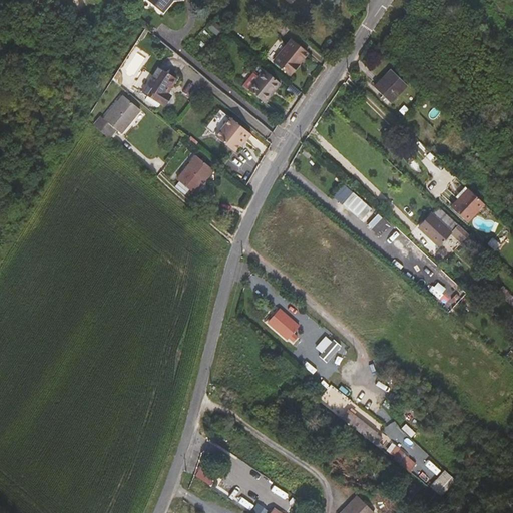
[(147,0),(162,12),(172,0),(147,0)]
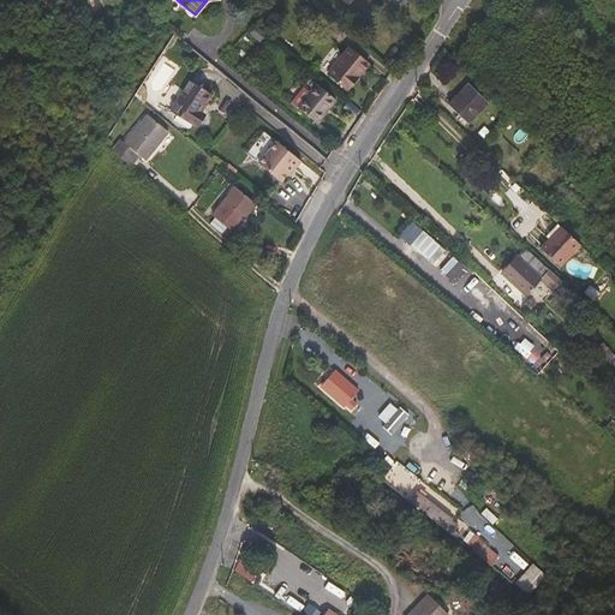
[(267,34),(256,24),(249,34),(260,42),(267,34)]
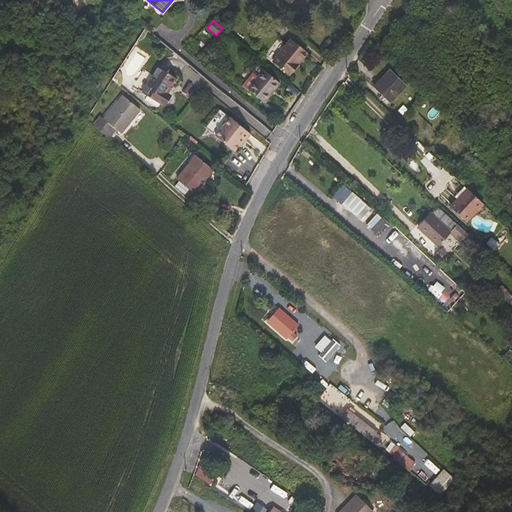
[(307,53),(291,39),(273,61),(290,75),(307,53)]
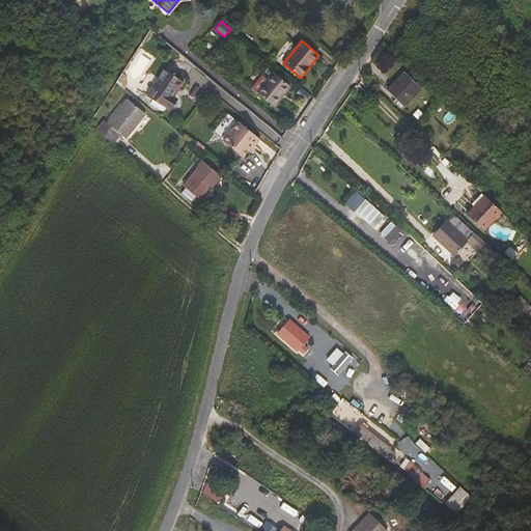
[(168,109),(176,96),(174,95),(184,81),(164,70),(147,95),(168,109)]
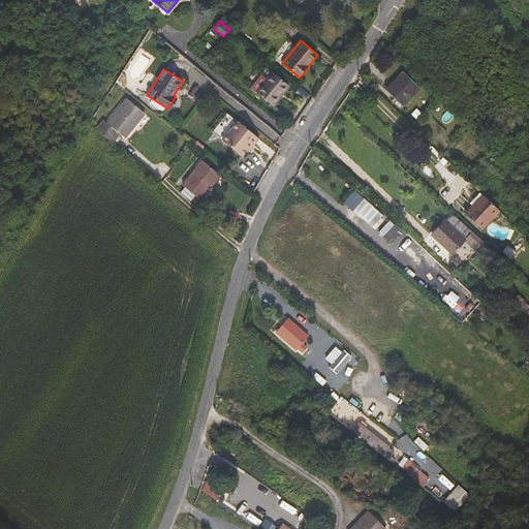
[(273,71),(267,79),(256,92),(273,105),(289,86),(273,71)]
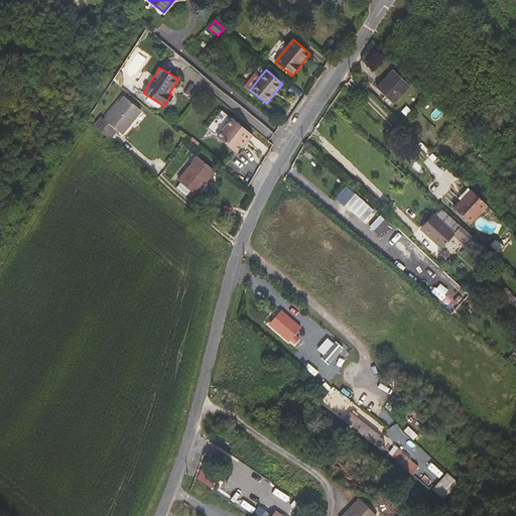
[(410,86),(394,70),(377,87),(393,103),(410,86)]
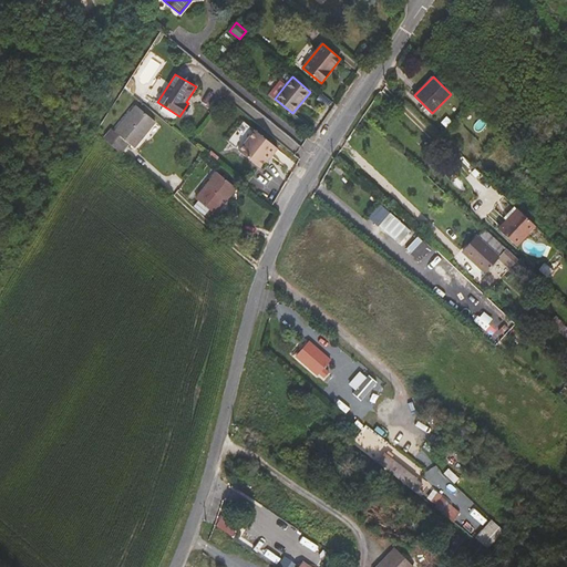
[(275,99),(286,84),(280,80),(269,94),(275,99)]
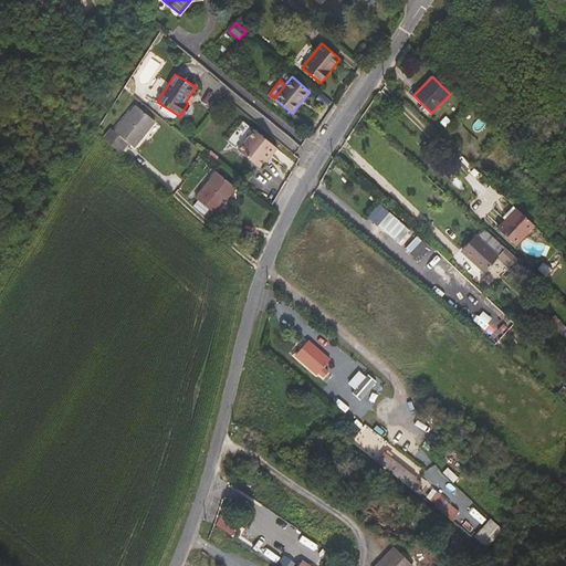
[(190,105),(188,103),(179,116),(182,118),(190,105)]
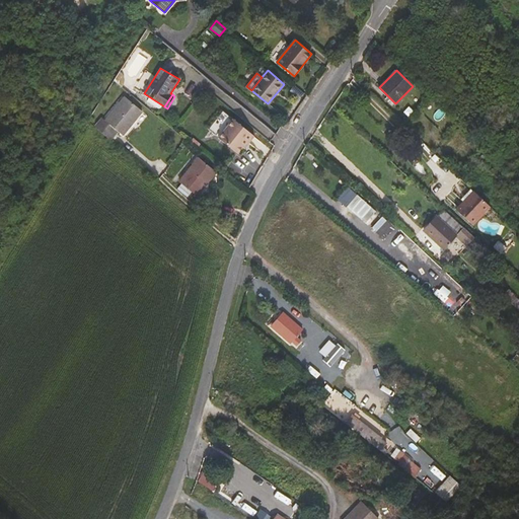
[(114,128),(119,132),(123,135),(142,110),(125,96),(105,121),(102,119),(95,127),(106,137),(114,128)]
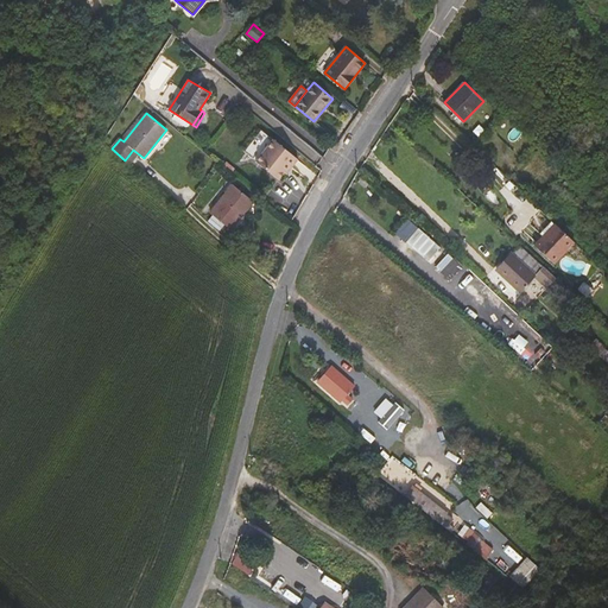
[(260,156),(273,139),(266,134),(254,151),(260,156)]
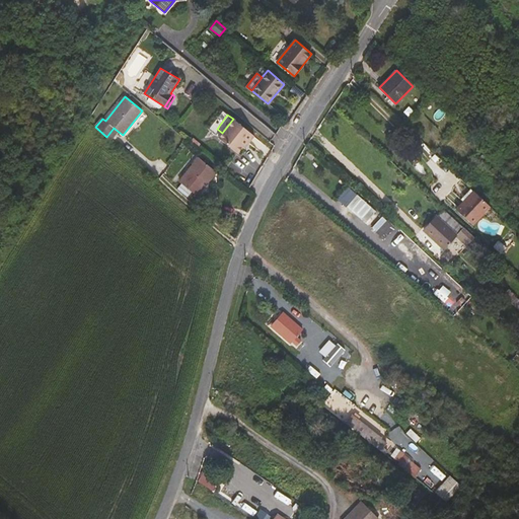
[(254,136),(233,119),(222,133),(218,138),(238,153),(243,147),(244,148),(254,136)]
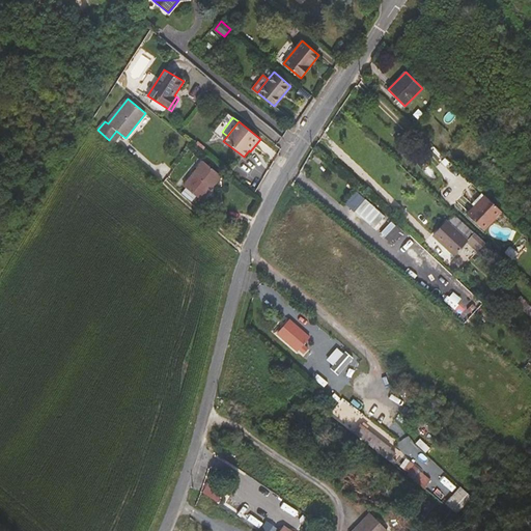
[(109,140),(114,143),(121,135),(116,131),(109,140)]
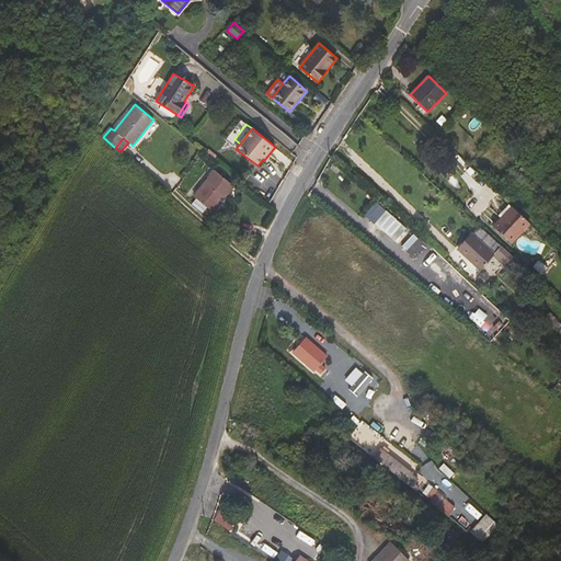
[(196,198),(207,207),(213,212),(233,185),(215,171),(194,196),(196,198)]
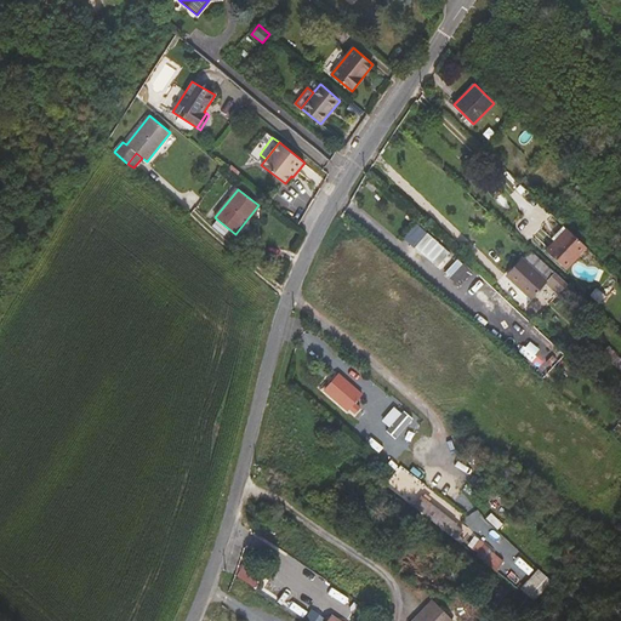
[(224,235),(229,229),(217,220),(212,226),(224,235)]
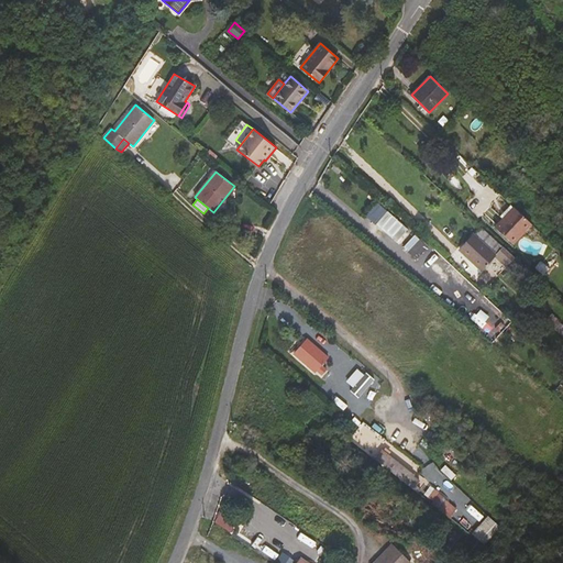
[(512,244),(532,224),(511,205),(500,217),(503,218),(495,227),(512,244)]
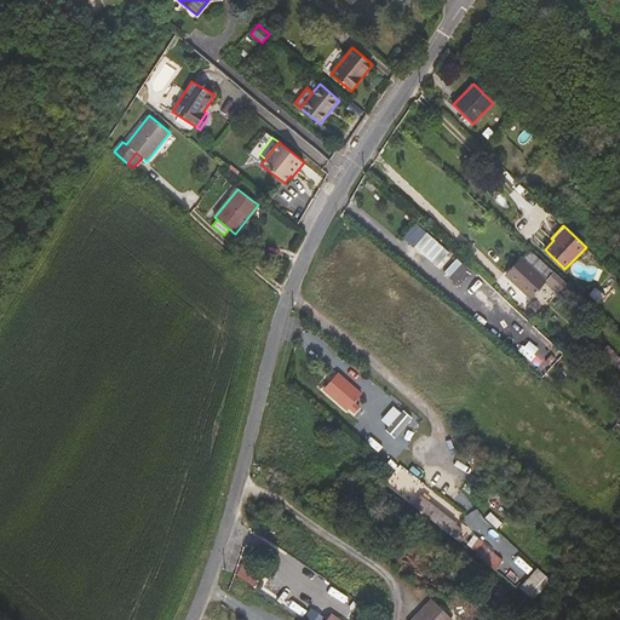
[(436,265),(449,251),(426,230),(413,245),(436,265)]
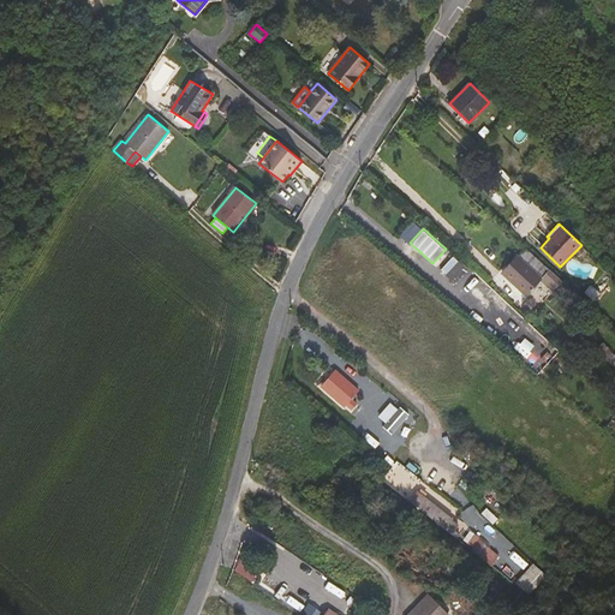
[(543,276),(550,269),(526,248),(519,255),(543,276)]
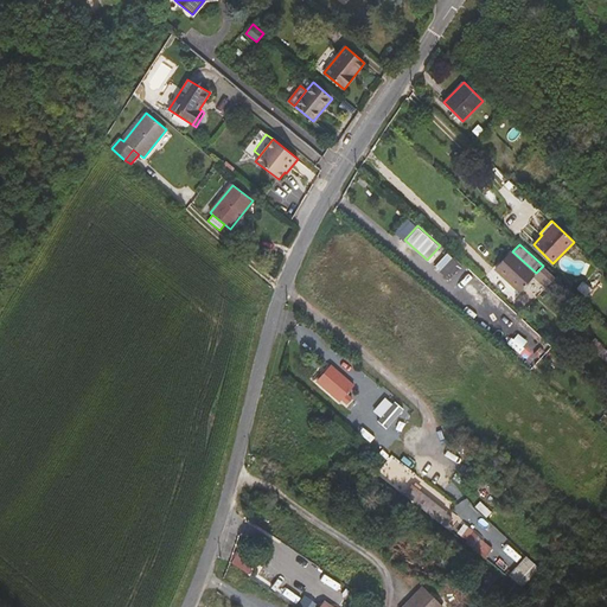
[(436,263),(448,276),(461,264),(448,251),(436,263)]
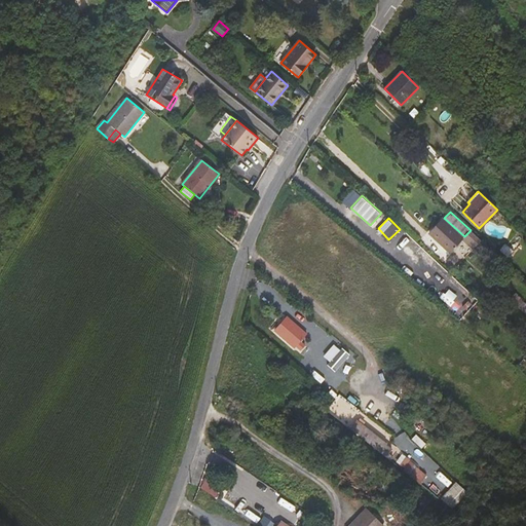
[(473,249),(481,240),(471,230),(464,236),(444,218),(430,232),(450,251),(453,248),(462,238),(473,249)]
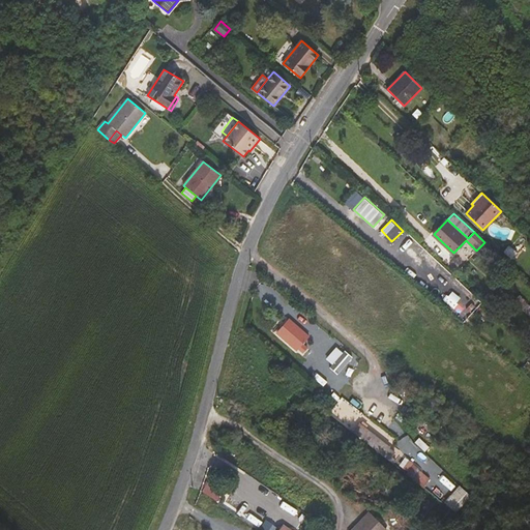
[(468,260),(476,251),(466,240),(457,249),(468,260)]
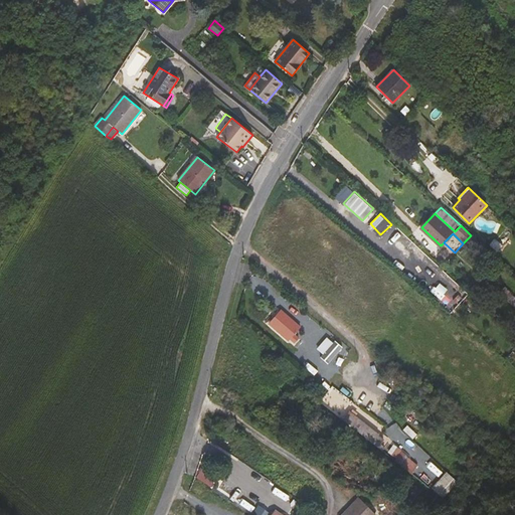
[(503,249),(501,248),(503,245),(495,238),(489,244),(498,252),(499,251),(501,252),(503,249)]
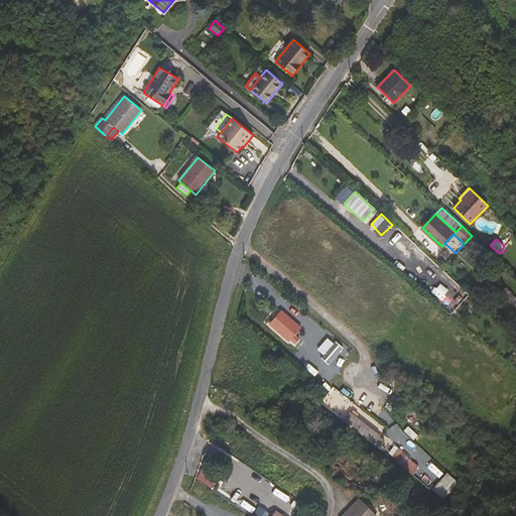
[(274,314),(272,312),(260,326),(264,329),(274,314)]
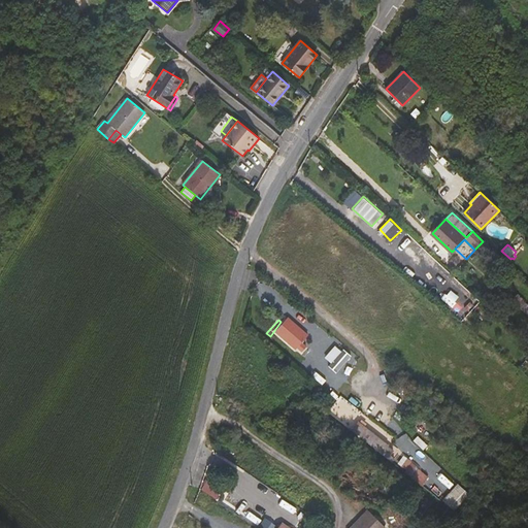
[(281,322),(270,336),(286,351),(289,347),(293,351),(302,339),(281,322)]
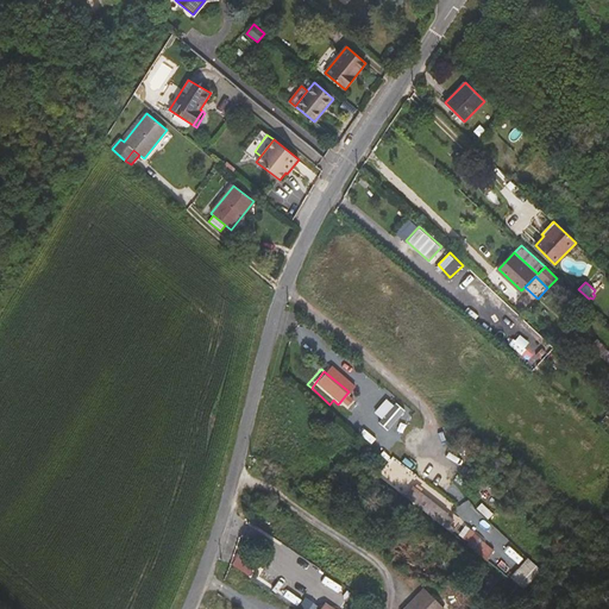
[(372,413),(390,427),(405,409),(387,395),(372,413)]
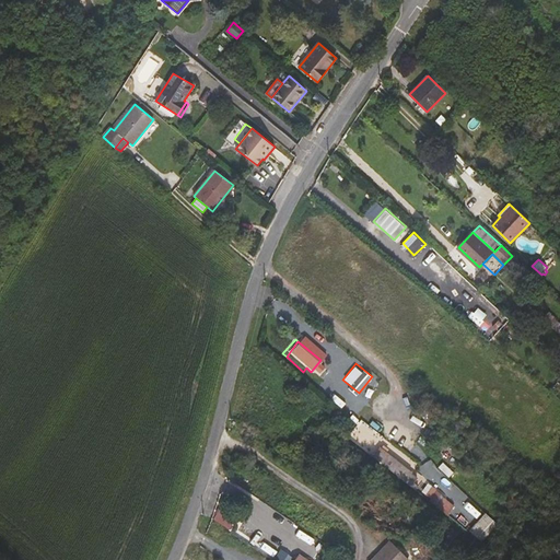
[(371,448),(380,436),(362,423),(353,435),(371,448)]
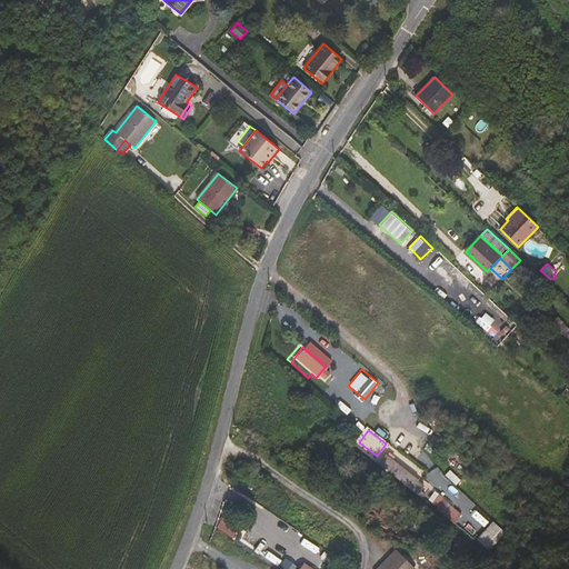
[(405,489),(410,492),(418,483),(388,458),(379,467),(405,489)]
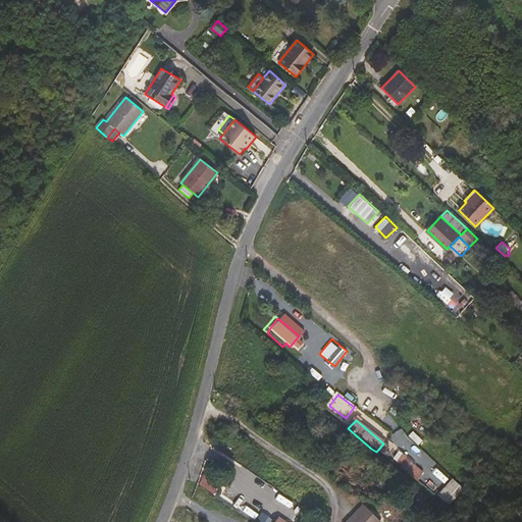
[(400,468),(418,479),(424,469),(406,458),(400,468)]
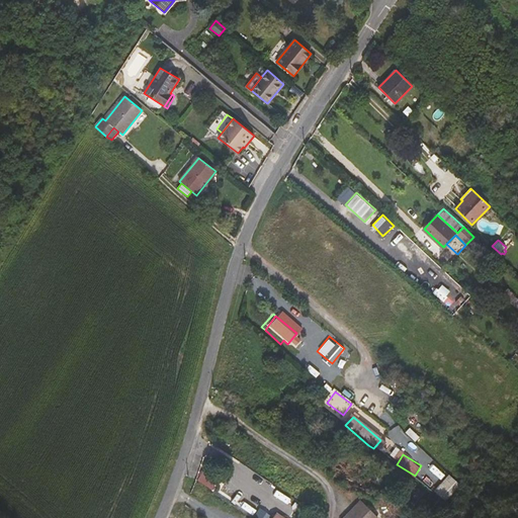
[(201,469),(197,481),(210,486),(214,476),(201,469)]
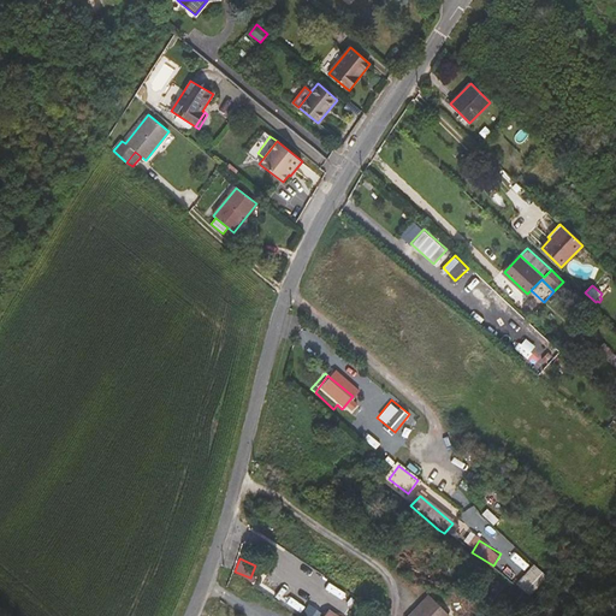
[(532,597),(554,575),(539,564),(531,574),(535,579),(527,592),(532,597)]
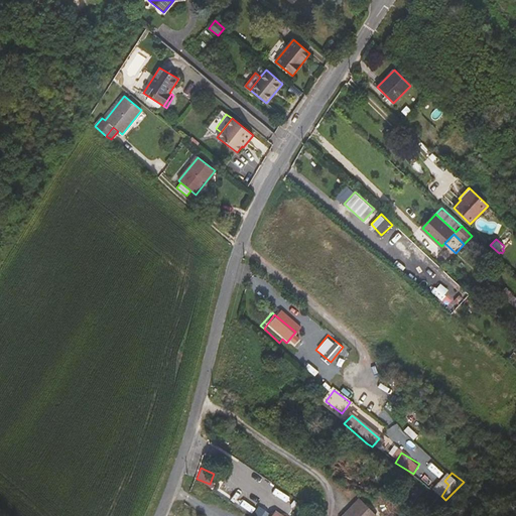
[(372,515),(362,502),(342,515),(372,515)]
